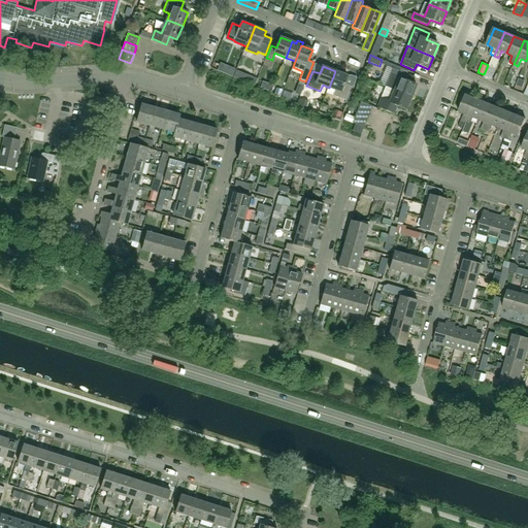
[(394,68),(391,75),(387,87),(411,97),(417,85),(408,81),(411,75),(394,68)]
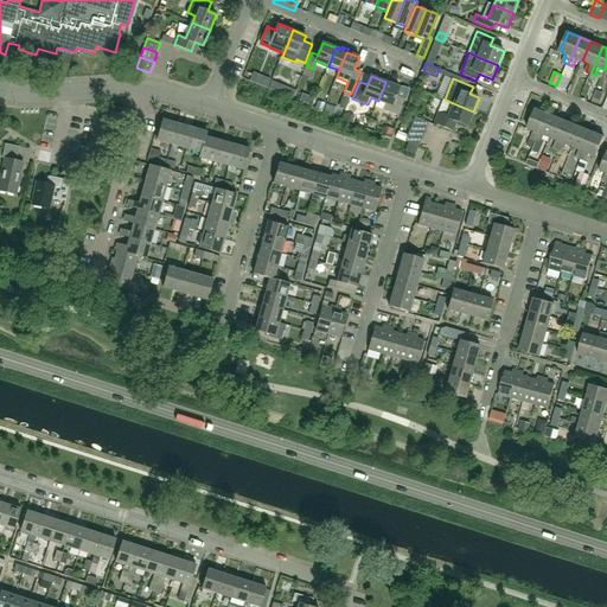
[(385,82),(378,101),(385,103),(383,110),(398,115),(404,98),(397,96),(400,87),(385,82)]
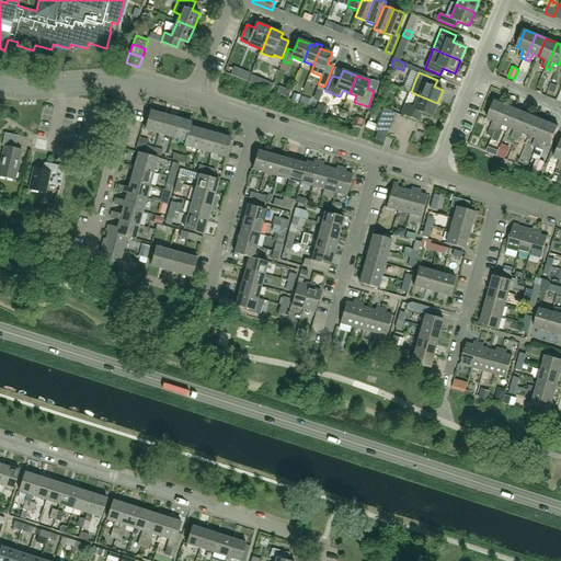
[(273,83),(264,80),(262,87),(271,90),(273,83)]
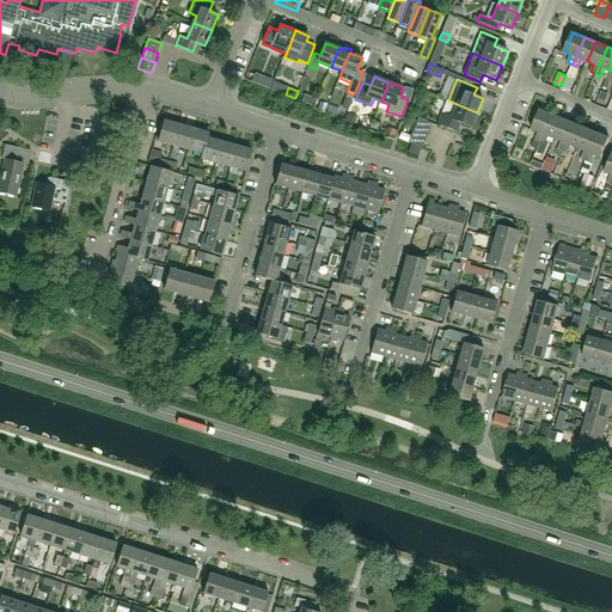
[(592,104),(597,95),(588,91),(585,102),(592,104)]
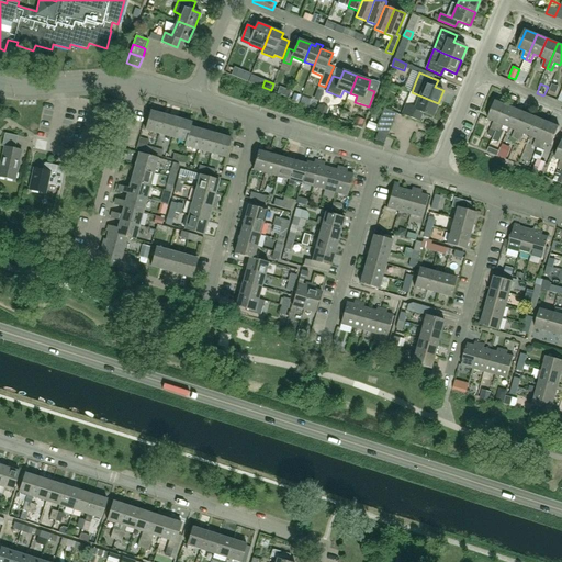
[(438,103),(412,92),(406,105),(403,112),(417,119),(420,112),(433,116),(438,103)]
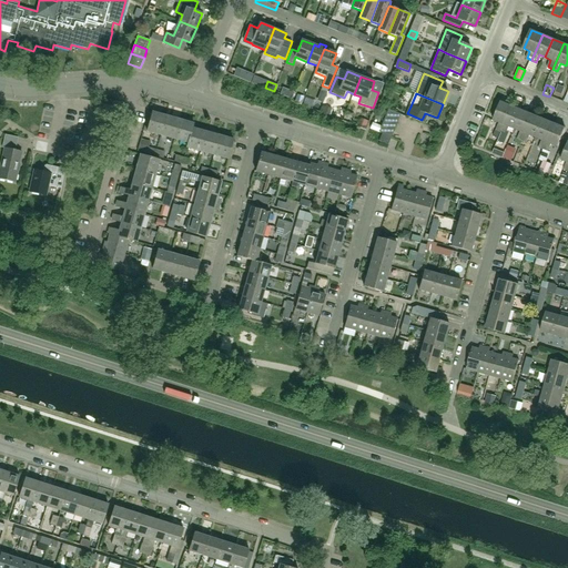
[(501,132),(513,105),(501,101),(494,120),(499,123),(494,138),(497,139),(500,132),(501,132)]
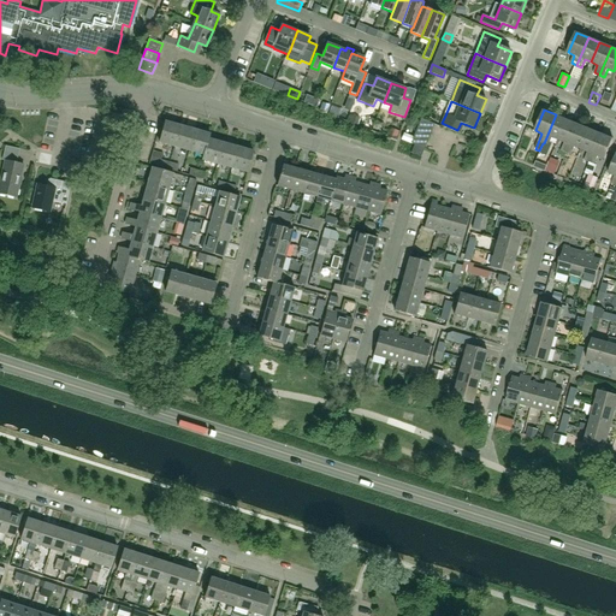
[(556,114),(544,143),(539,154),(548,157),(552,143),(550,142),(552,137),(558,140),(567,119),(556,114)]
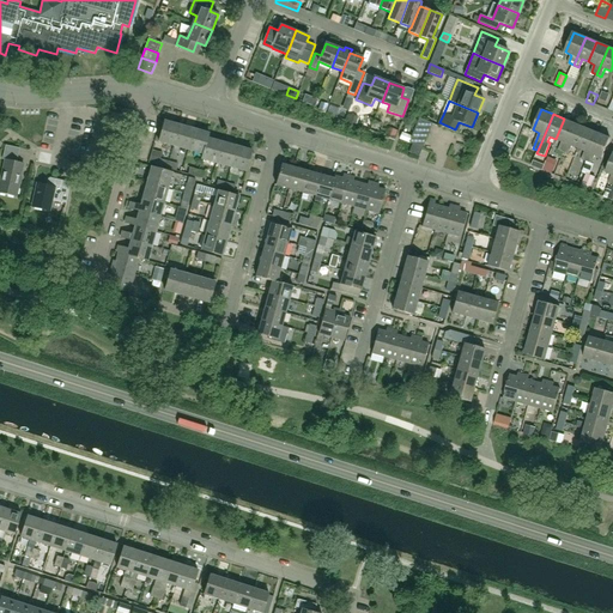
[(423,147),(432,125),(419,119),(412,137),(410,143),(423,147)]
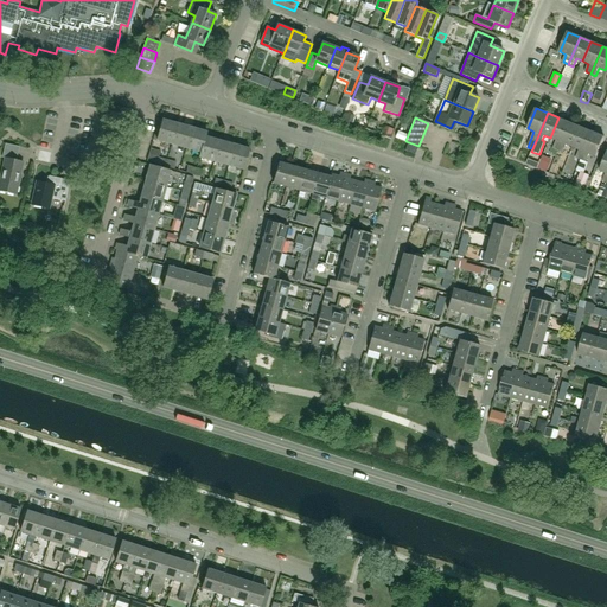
[(558,117),(550,138),(556,141),(554,148),(558,151),(570,122),(558,117)]
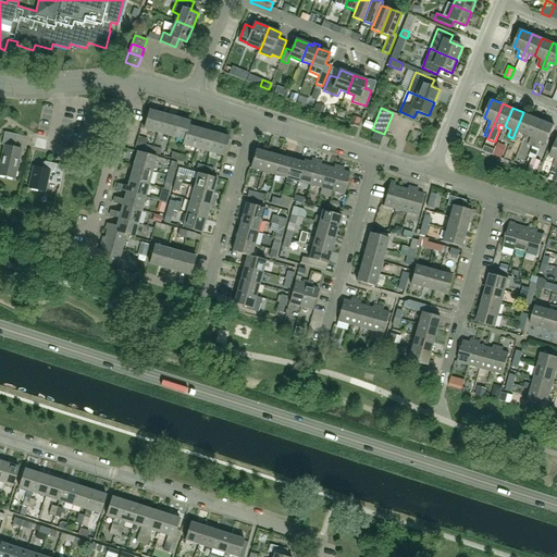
[(158,133),(163,113),(150,110),(145,128),(158,133)]
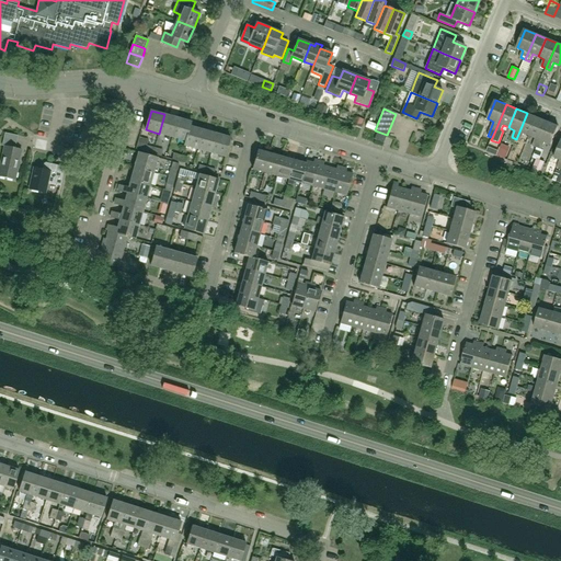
[(527,113),(516,139),(521,141),(524,134),(530,136),(538,117),(527,113)]
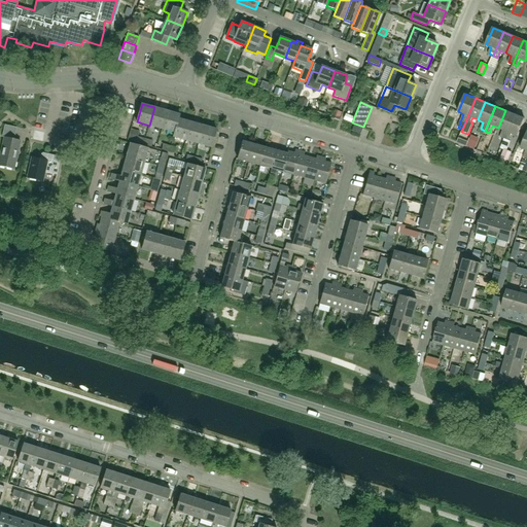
[(154,107),(149,126),(162,129),(167,111),(154,107)]
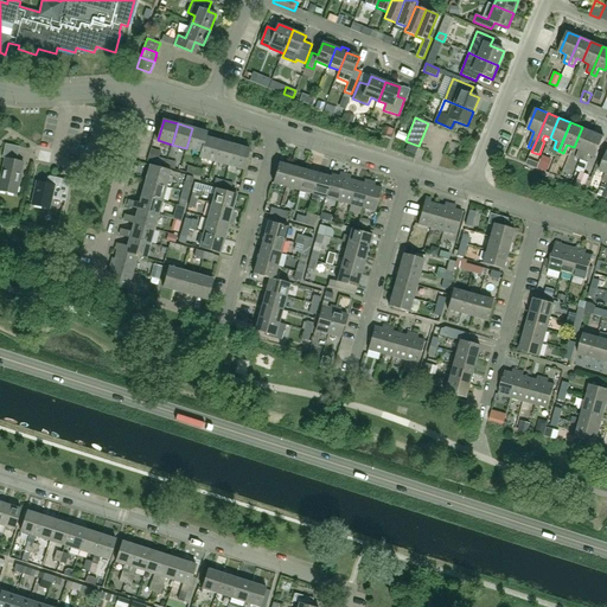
[(582,160),(593,132),(582,127),(574,147),(580,151),(576,158),(582,160)]
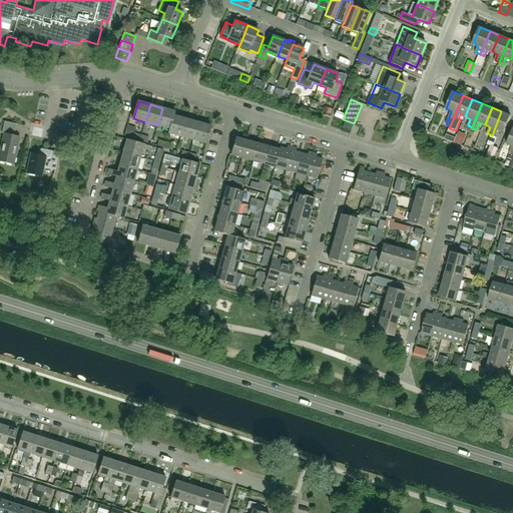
[(162,108),(157,125),(169,128),(174,115),(175,111),(162,108)]
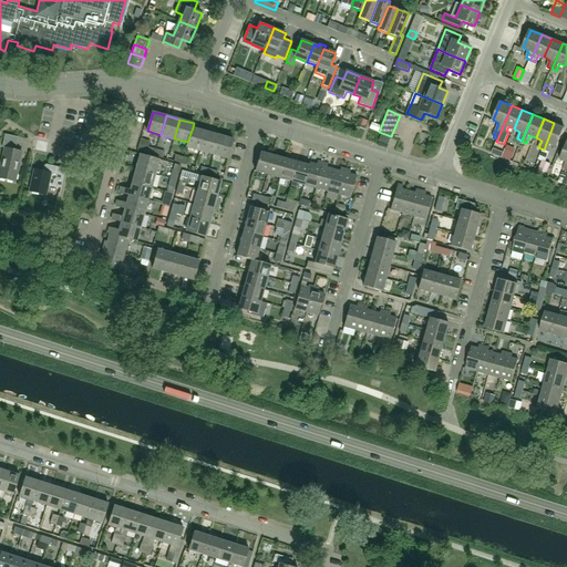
[(379,132),(381,126),(372,122),(369,129),(379,132)]
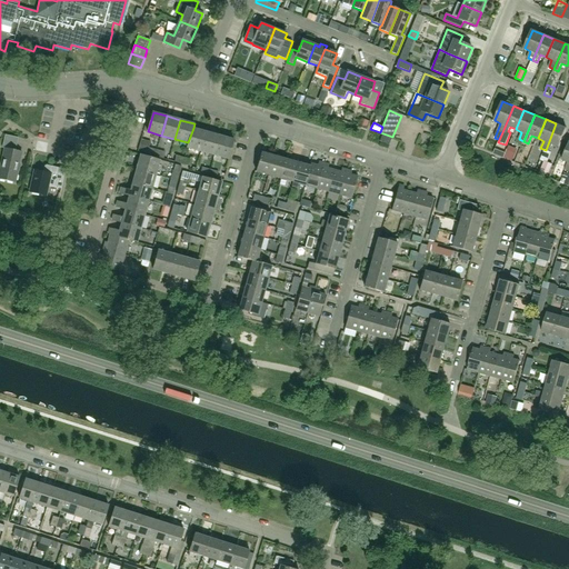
[(556,123),(546,150),(550,152),(553,145),(559,147),(567,128),(556,123)]
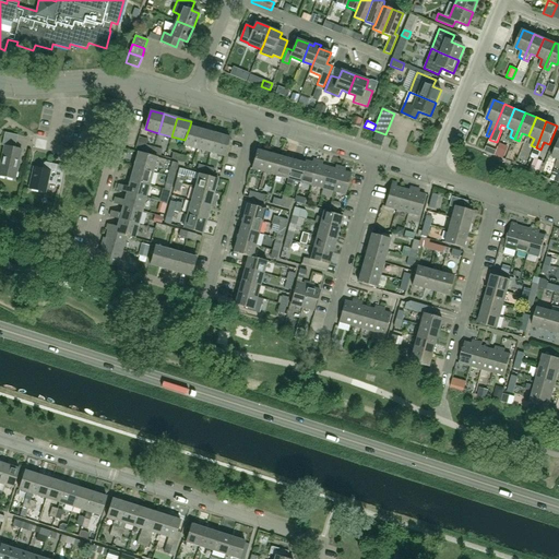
[(190,126),(185,140),(183,144),(198,149),(203,129),(190,126)]
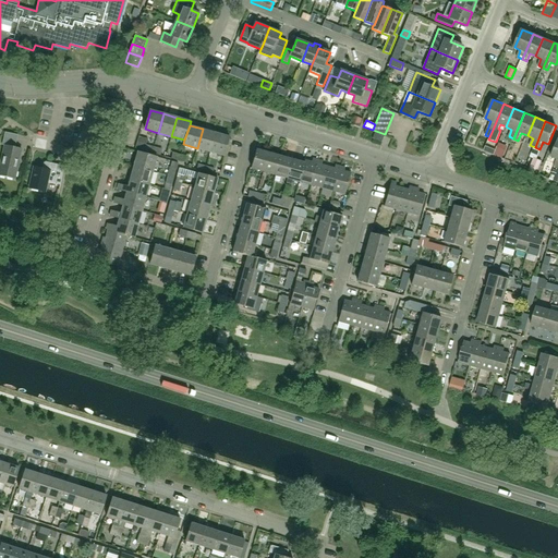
[(210,153),(216,133),(203,129),(197,148),(210,153)]
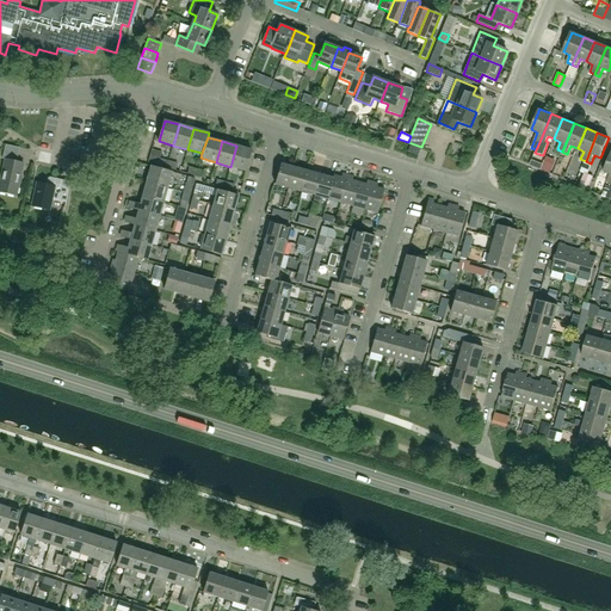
[(418,155),(421,148),(411,144),(408,152),(418,155)]
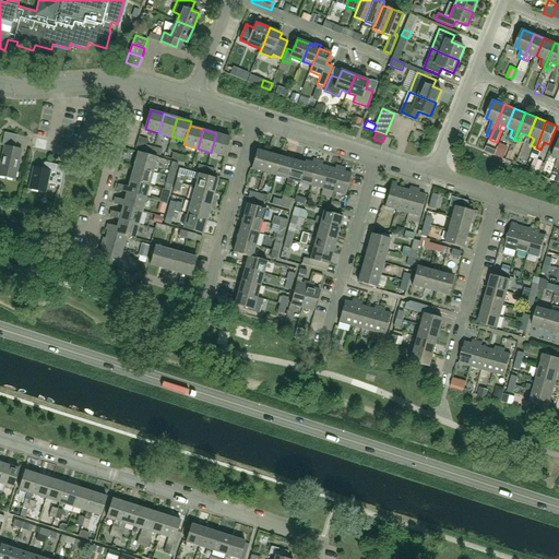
[(216,133),(211,153),(225,156),(230,138),(216,133)]
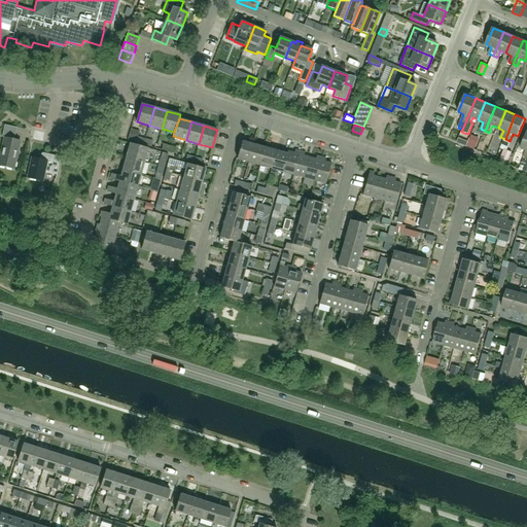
[(11,133),(3,131),(2,137),(4,138),(0,157),(0,166),(14,169),(21,141),(10,139),(11,133)]
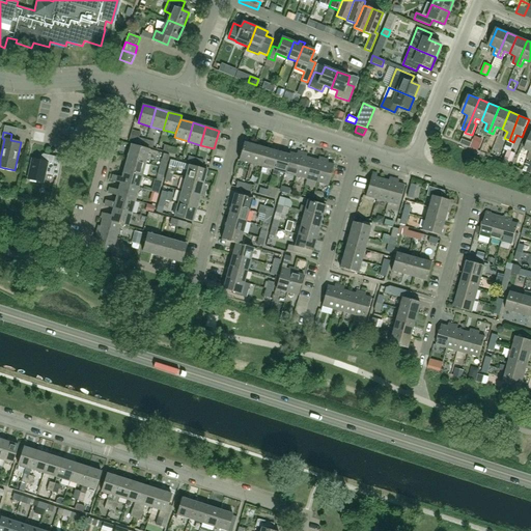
[(471,147),(478,150),(481,143),(473,140),(472,143),(471,147)]
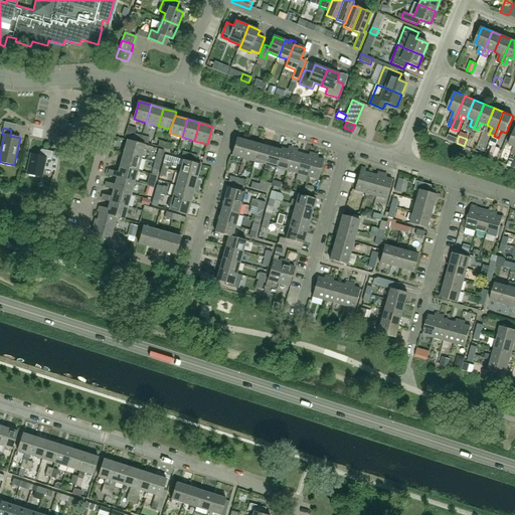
[(243,158),(248,141),(237,138),(232,155),(243,158)]
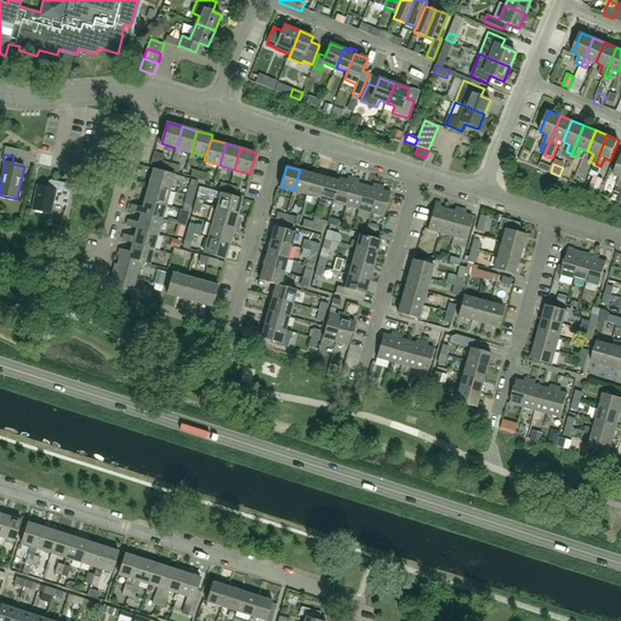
[(149,184),(171,191),(175,175),(154,169),(149,184)]
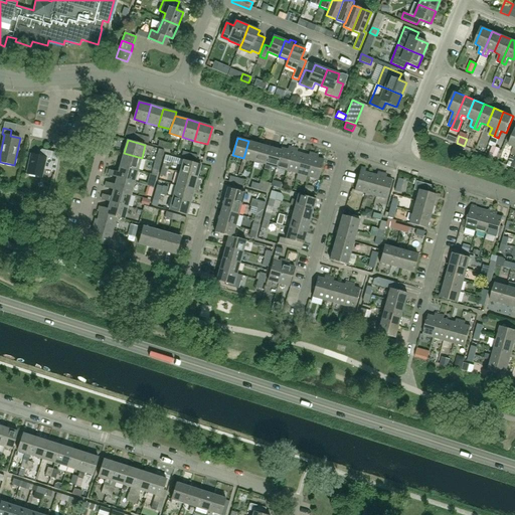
[(165,148),(167,142),(159,140),(158,146),(165,148)]
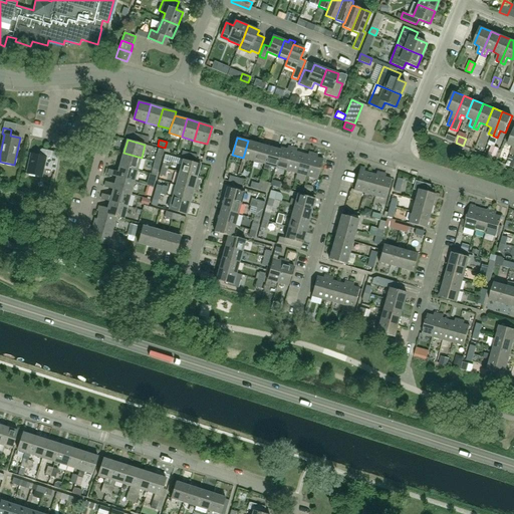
[(254,161),(259,144),(248,141),(243,158),(254,161)]
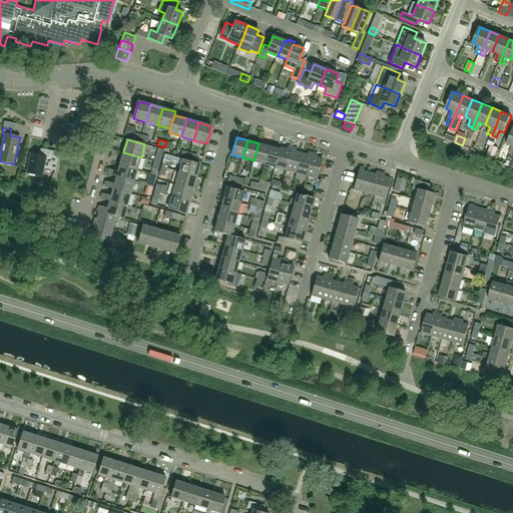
[(166,141),(164,147),(171,149),(173,143),(166,141)]
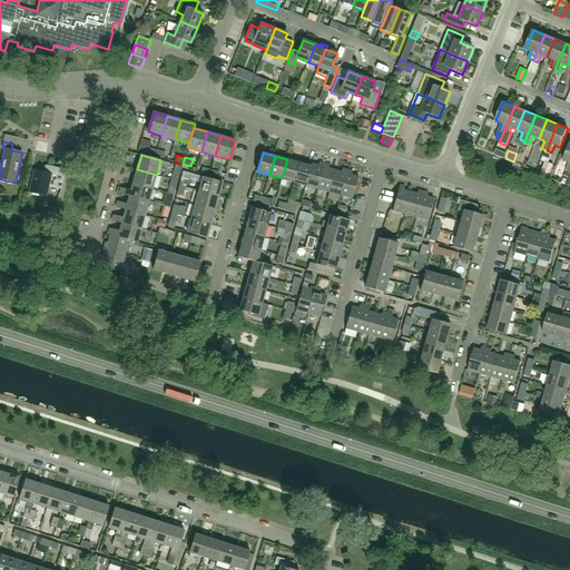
[(282,178),(293,182),(294,182),(300,164),(287,159),(282,178)]
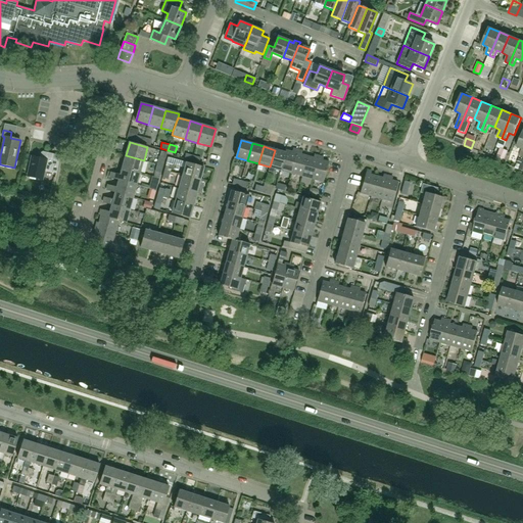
[(292,173),(298,149),(293,148),(292,152),(286,150),(285,152),(286,153),(281,170),(292,173)]
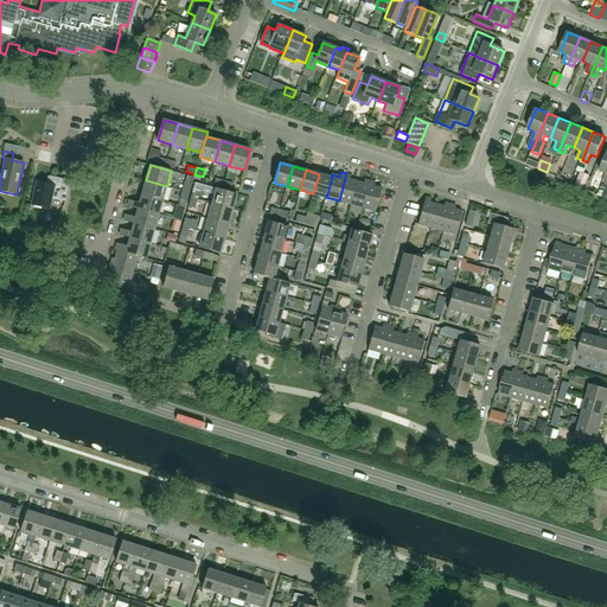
[(351,204),(357,181),(350,179),(351,176),(346,173),(339,200),(351,204)]
